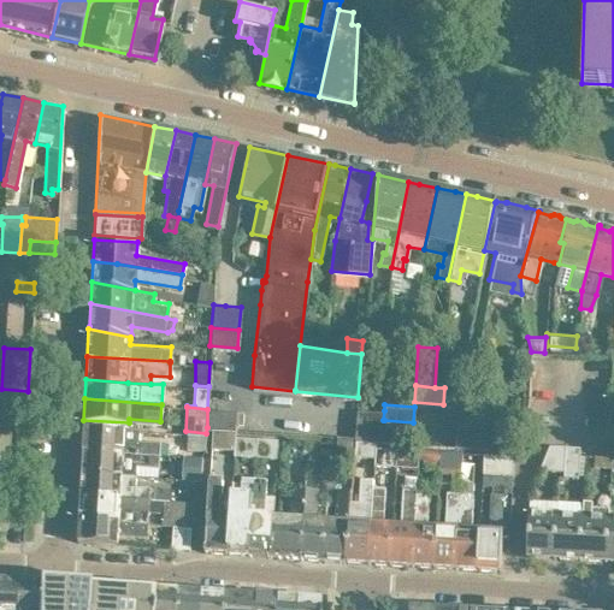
[(208,427),(211,427),(211,430),(234,431),(235,431),(235,428),(234,428),(235,409),(207,408),(207,427),(208,427)]
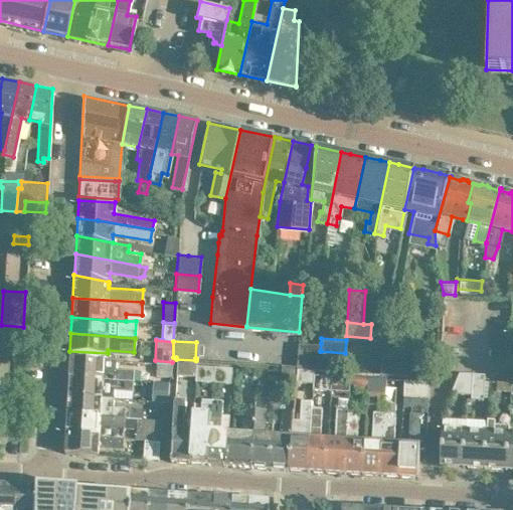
[(298,341),(295,364),(296,364),(296,366),(312,367),(320,368),(321,351),(320,351),(321,343),(298,341)]
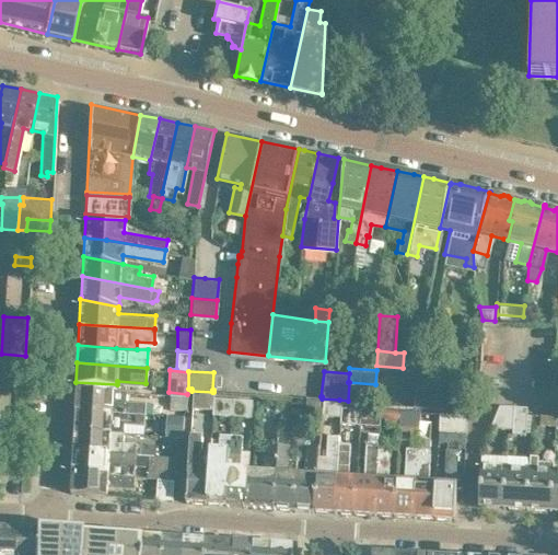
[(413,405),(427,405),(428,379),(414,378),(413,405)]
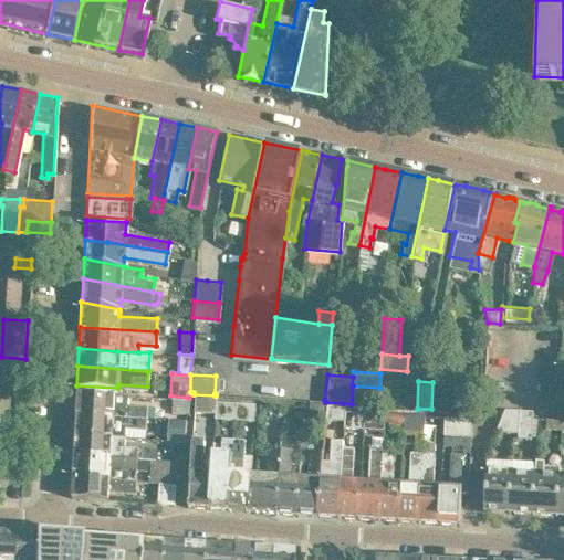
[(448,383),(432,382),(431,409),(446,410),(448,383)]
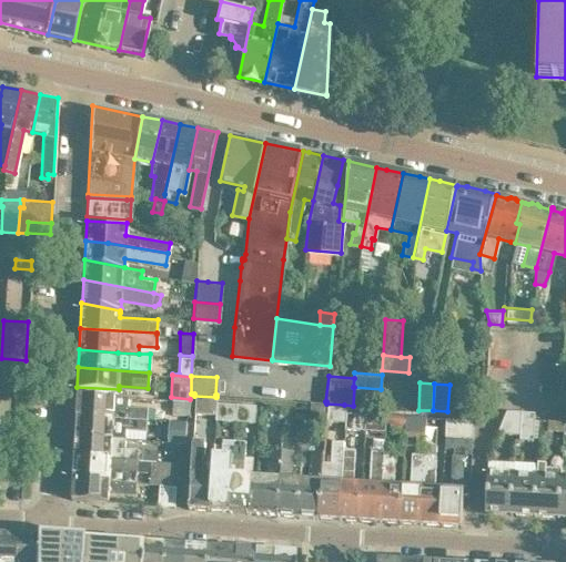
[(127,395),(77,391),(76,414),(145,417),(147,407),(125,405),(127,395)]
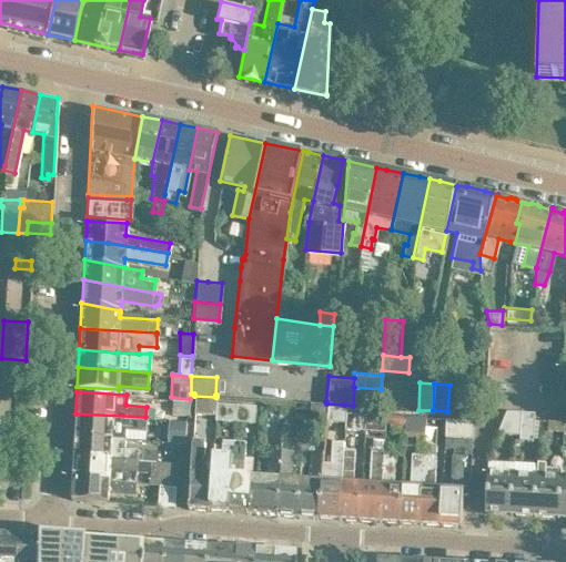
[(193,411),(214,412),(215,397),(194,396),(193,411)]
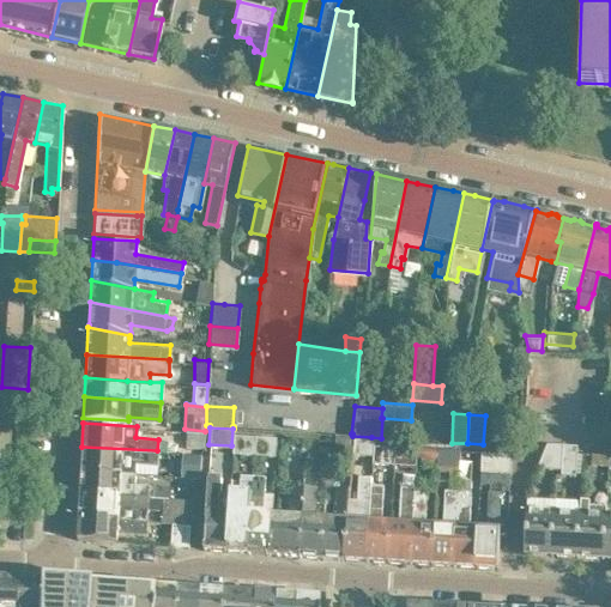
[(205,431),(185,429),(183,444),(204,444),(204,431),(205,431)]
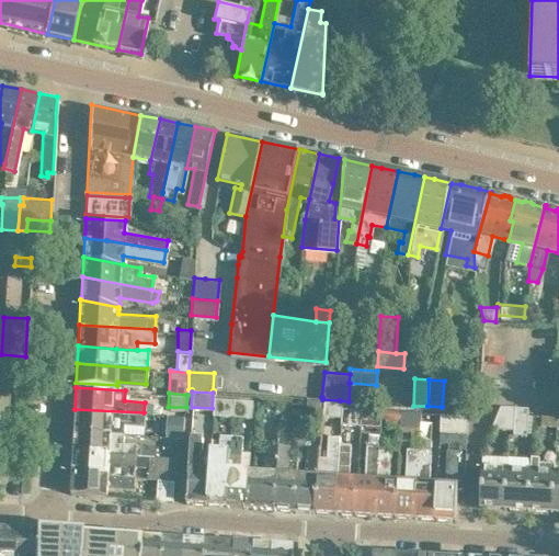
[(212,408),(212,412),(232,413),(234,397),(213,396),(214,393),(213,393),(212,408)]
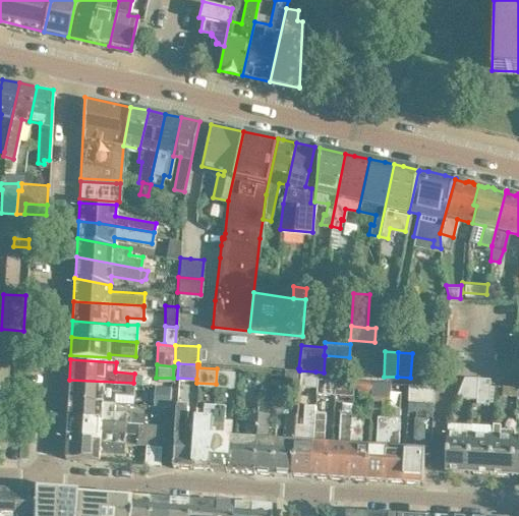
[(283,379),(298,380),(299,370),(299,368),(298,368),(283,367),(283,374),(283,379)]
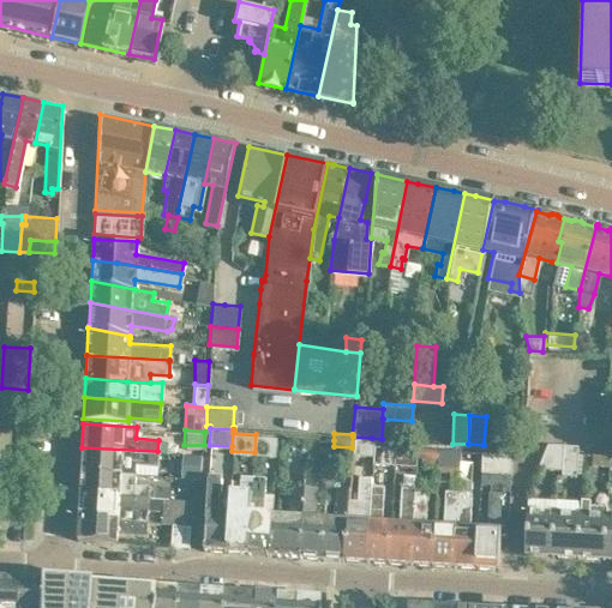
[(256,434),(255,452),(274,453),(276,435),(256,434)]
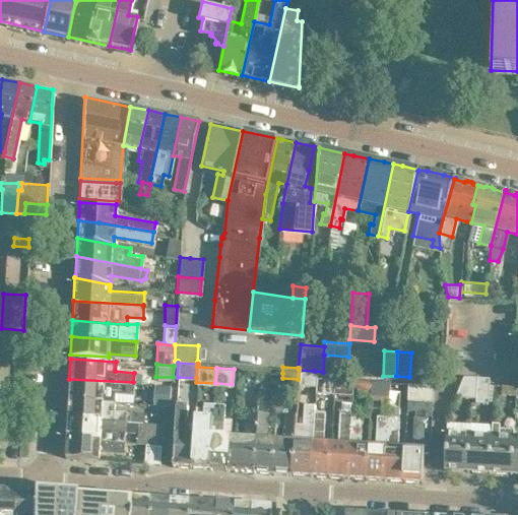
[(315,371),(299,370),(298,379),(298,383),(315,384),(315,376),(315,371)]
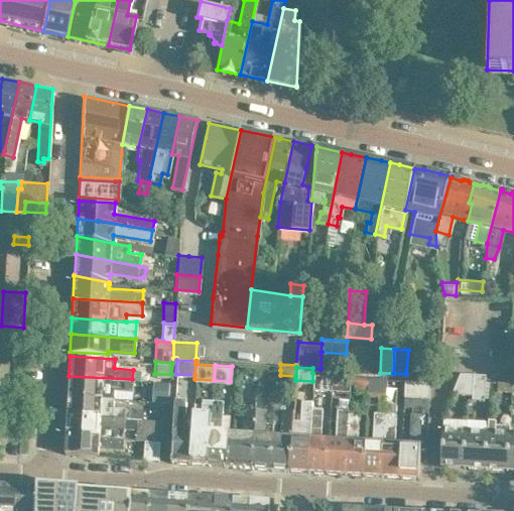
[(471,392),(472,371),(459,370),(451,391),(471,392)]
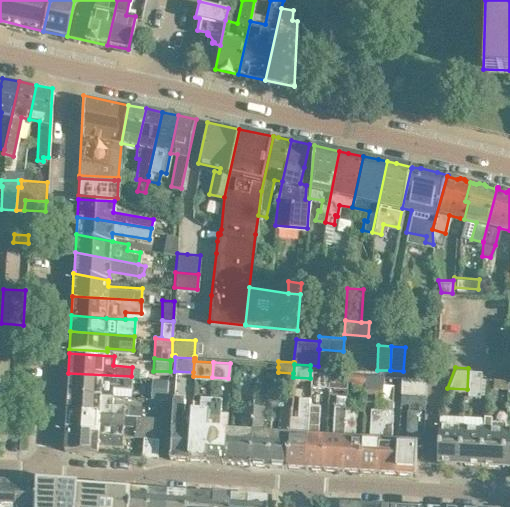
[(481,369),(468,368),(467,389),(466,394),(479,395),(480,375),(481,369)]
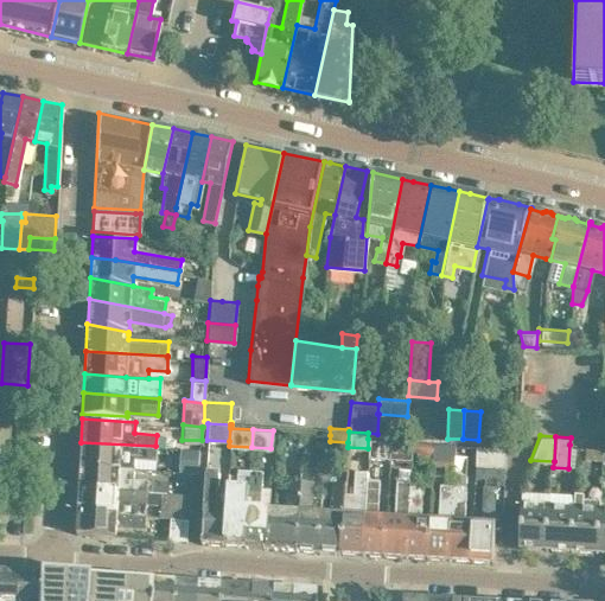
[(368,439),(368,448),(367,455),(388,456),(389,440),(368,439)]
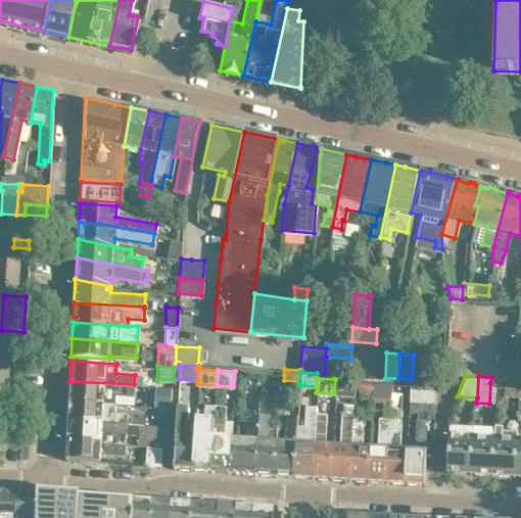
[(353,380),(335,379),(334,393),(352,394),(353,380)]
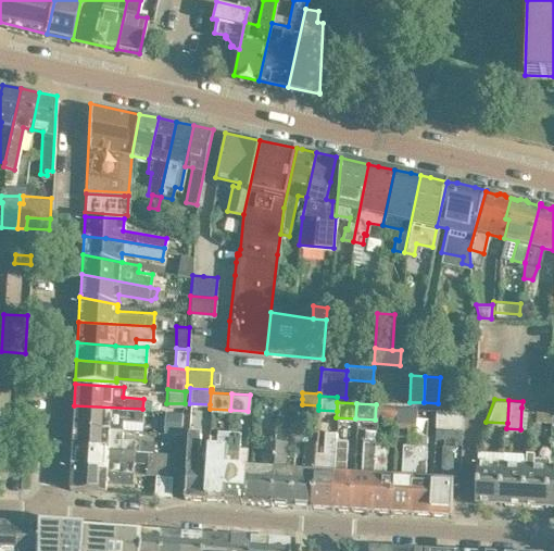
[(142,409),(74,405),(72,426),(122,429),(122,418),(141,420),(142,409)]
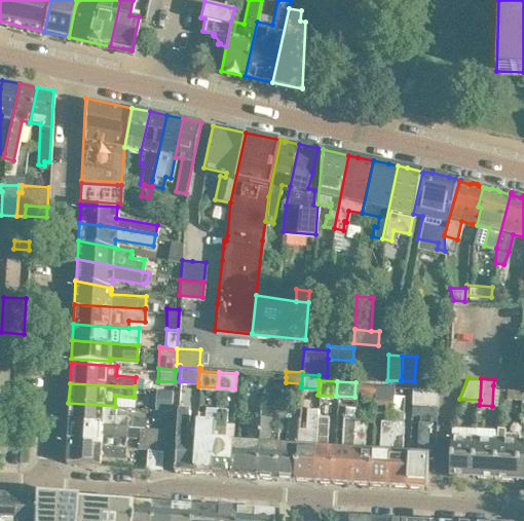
[(393,397),(393,393),(393,384),(375,383),(374,396),(393,397)]
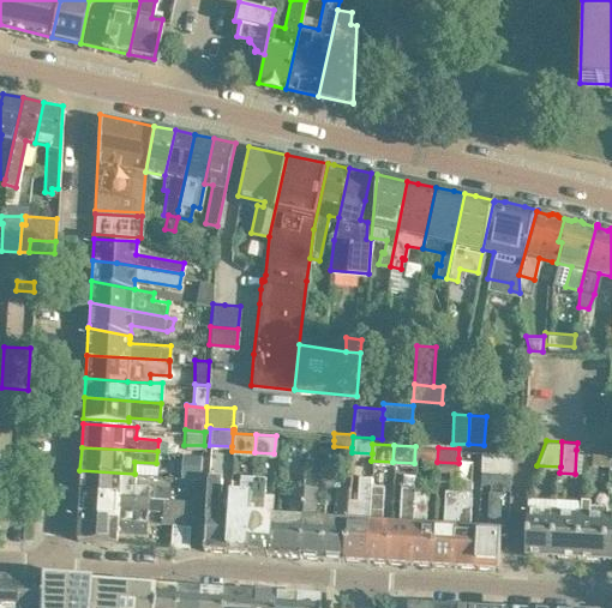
[(510,452),(480,451),(479,470),(509,471),(510,452)]
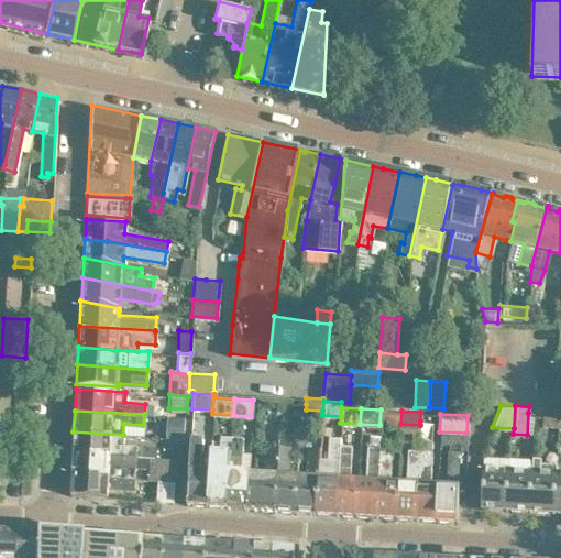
[(168,415),(166,437),(182,438),(182,437),(184,416),(168,415)]
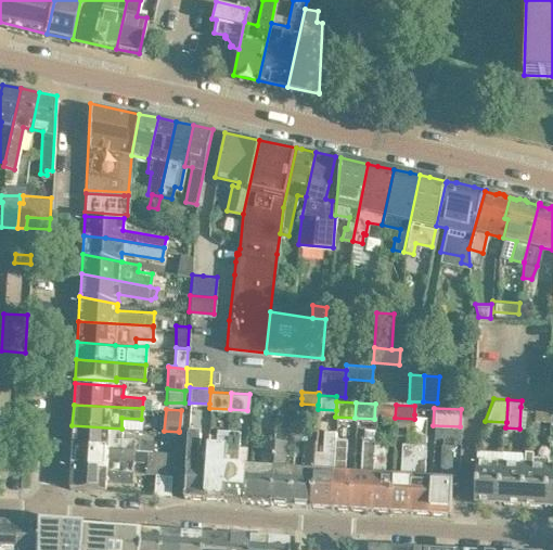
[(549,419),(550,409),(534,409),(534,419),(549,419)]
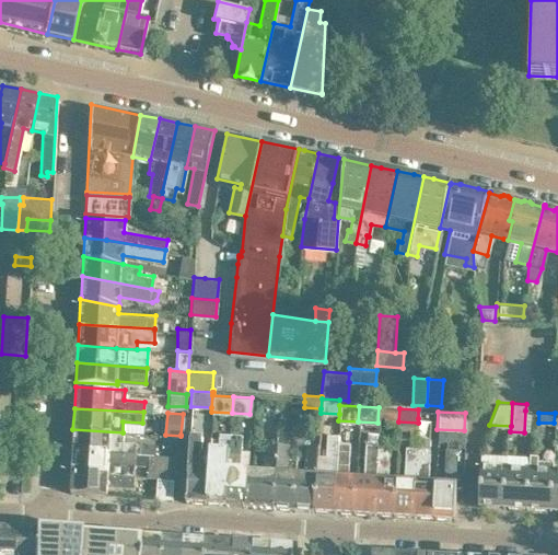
[(72,429),(71,449),(134,452),(148,453),(152,453),(153,442),(121,440),(123,432),(72,429)]
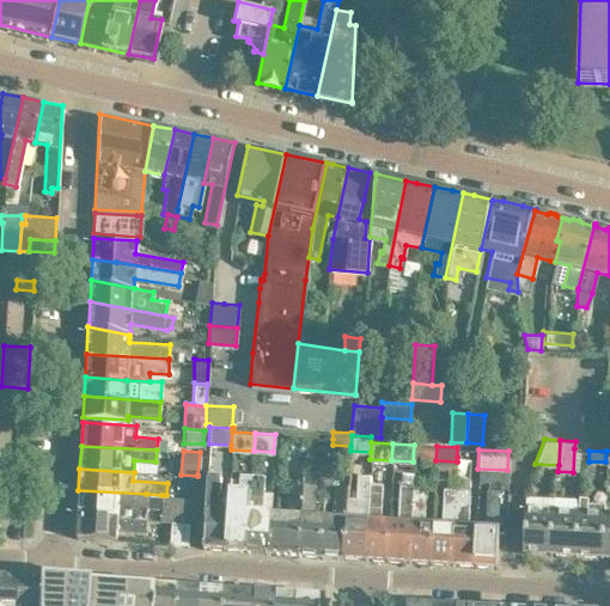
[(207,469),(201,545),(224,546),(227,490),(219,490),(220,470),(207,469)]
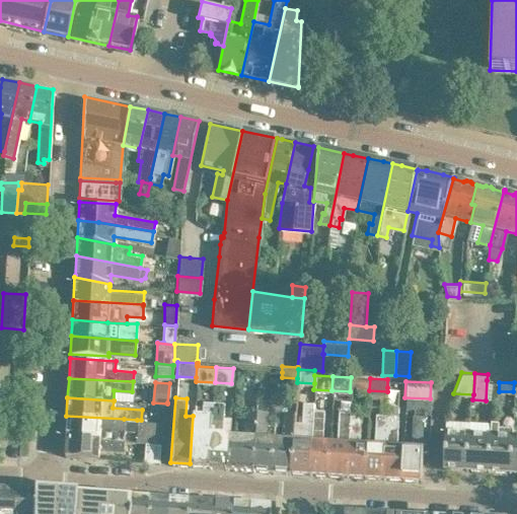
[(254,427),(252,468),(271,469),(273,436),(264,436),(267,397),(256,397),(256,410),(254,427)]
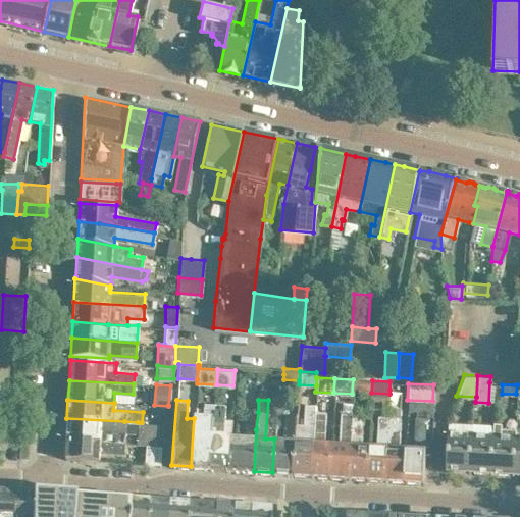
[(194,418),(191,466),(209,467),(214,404),(203,403),(201,419),(194,418)]
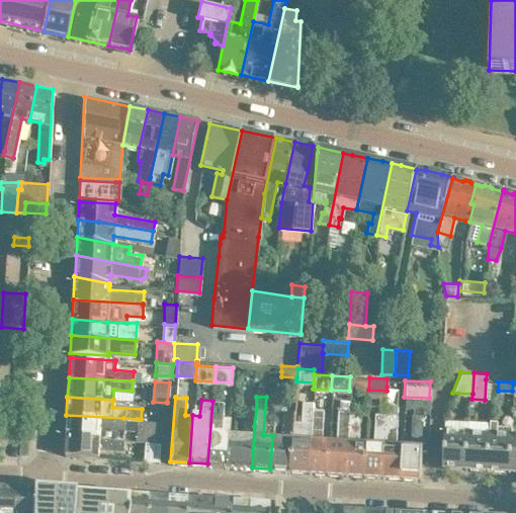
[(292,419),(288,469),(308,471),(312,408),(313,401),(302,400),(301,420),(292,419)]
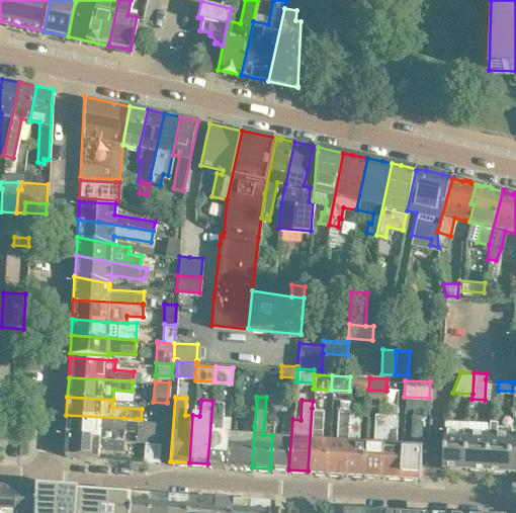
[(229,415),(222,415),(223,402),(212,401),(207,463),(226,465),(228,433),(229,415)]
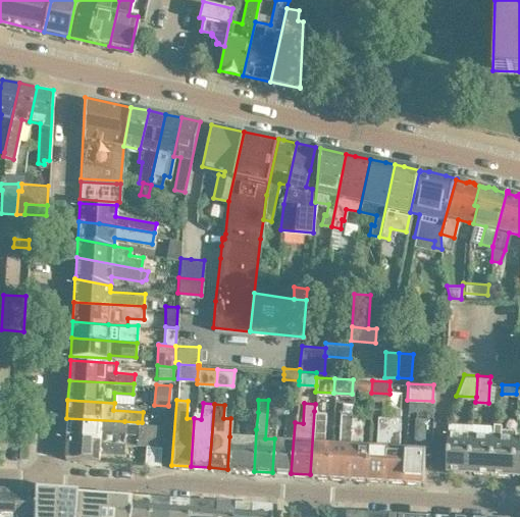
[(388,415),(384,479),(404,480),(405,447),(397,447),(399,405),(388,405),(388,415)]
